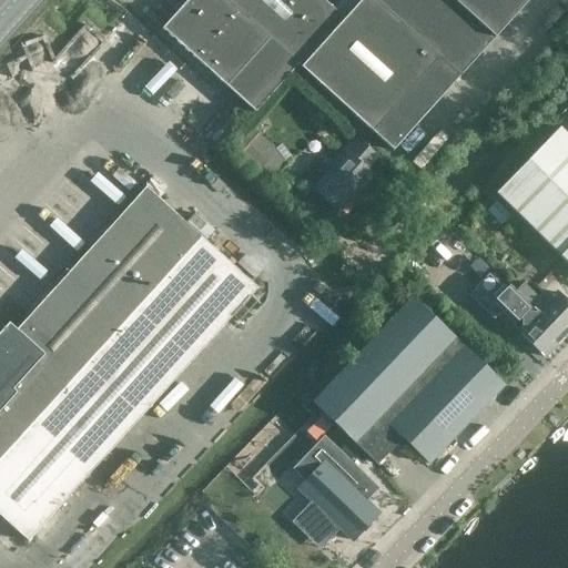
[(392,153),(459,79),(529,0),(359,0),(343,18),(322,0),(185,0),(161,29),(256,113),(297,68),(392,153)]
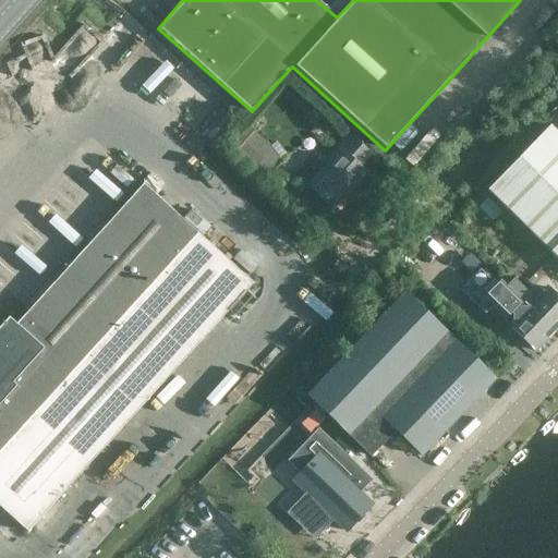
[(264,179),(280,161),(268,146),(242,122),(225,142),(264,179)]
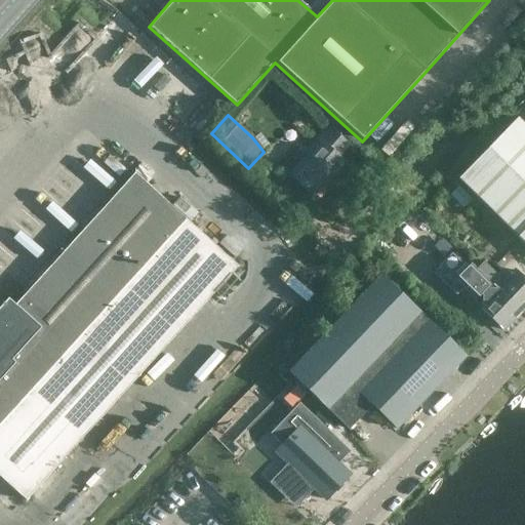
[(524,243),(524,128),(516,120),(458,179),(524,243)]
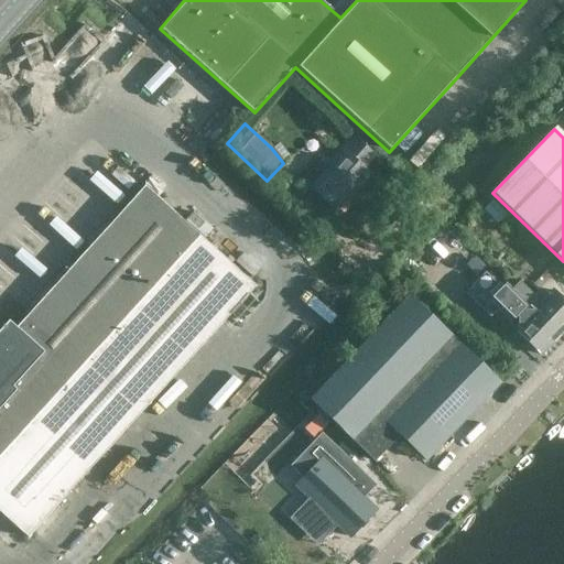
[(364,167),(375,156),(375,155),(351,134),(338,148),(340,152),(327,166),(323,162),(316,170),(321,174),(310,186),(337,210),(370,174),(364,167)]
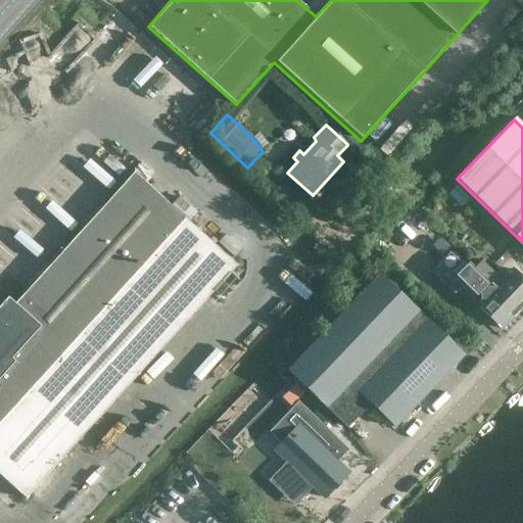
[(0,474),(27,500),(238,269),(136,175),(0,324),(0,474)]
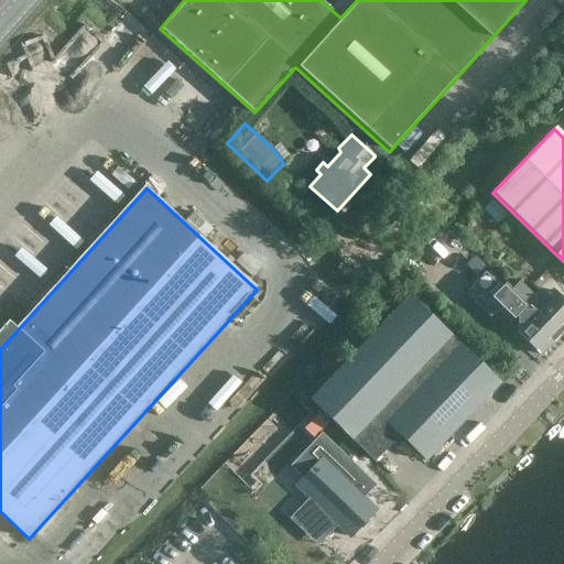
[(560,335),(512,290),(507,284),(502,290),(485,273),(465,293),(510,337),(516,331),(540,355),(560,335)]
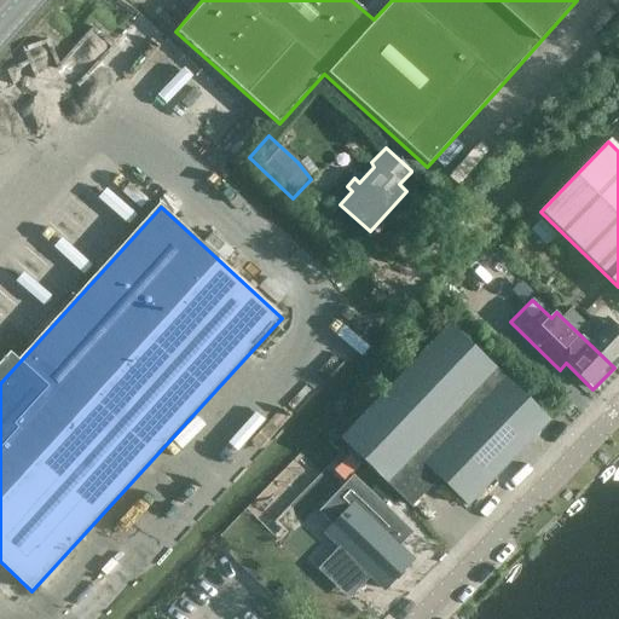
[(571,310),(562,318),(614,368),(618,362),(618,331),(607,319),(594,333),(571,310)]
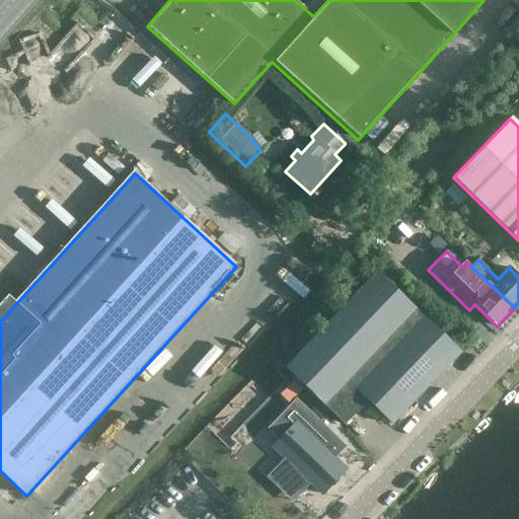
[(392,425),(461,353),(377,274),(286,368),(345,425),(367,400),(392,425)]
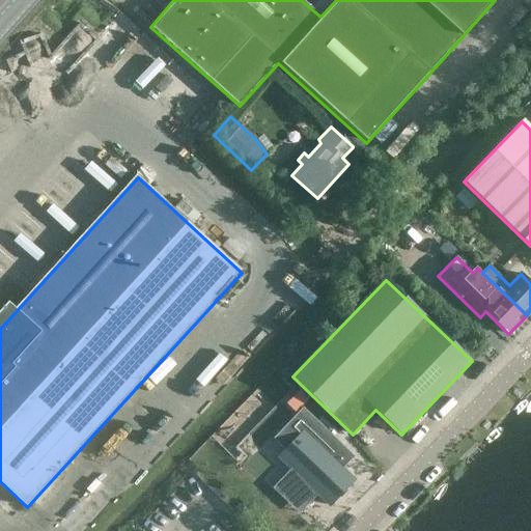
[(295,413),(306,401),(298,392),(286,403),(295,413)]
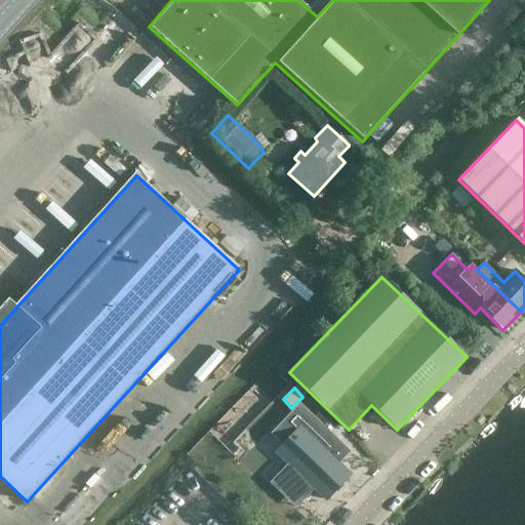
[(337,463),(349,450),(299,403),(270,434),(282,446),(276,452),(288,463),(288,465),(283,471),(308,494),(314,488),(326,499),(350,475),(337,463)]
